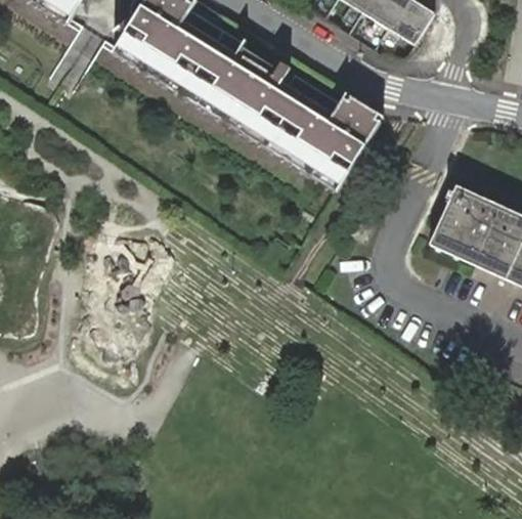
[(36,0),(78,26),(94,0),(36,0)]
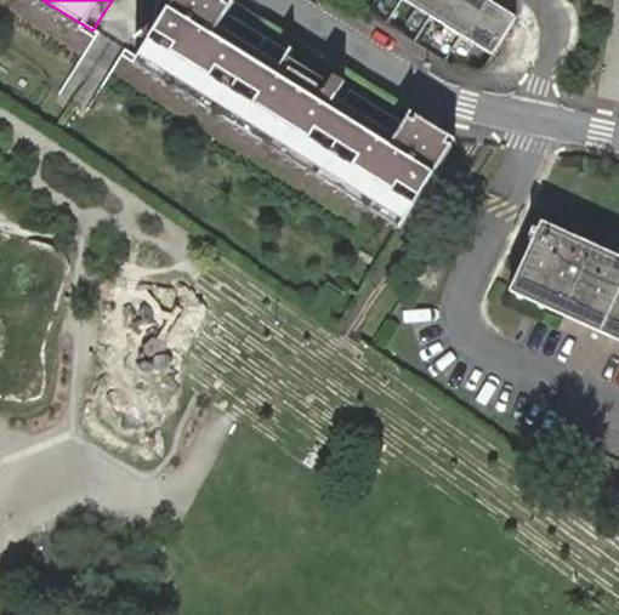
[(245,4),(239,0),(186,0),(146,64),(399,225),(453,137),(409,110),(403,121),(352,90),(355,86),(344,80),(341,84),(299,58),(301,53),(238,15),(245,4)]
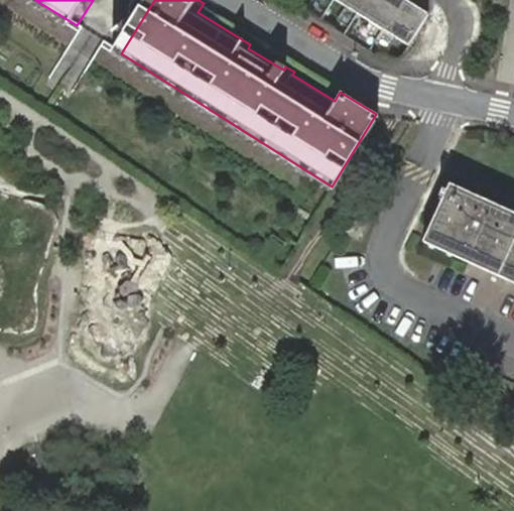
[(338,0),(406,42),(426,10),(409,0),(338,0)]
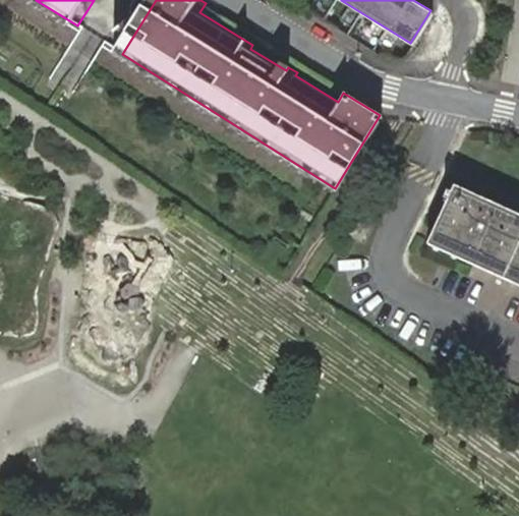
[(50,77),(67,89),(100,34),(81,23),(50,77)]
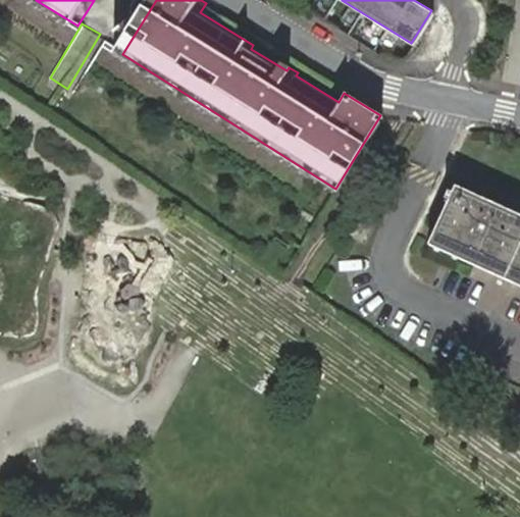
[(448,197),(427,241),(442,248),(519,282),(519,212),(454,183),(451,190),(447,187),(444,195),(448,197)]
